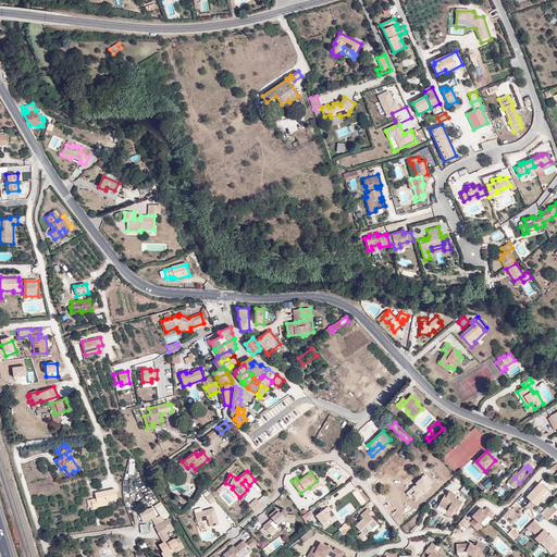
[(373,478),(375,481),(383,475),(381,472),(373,478)]
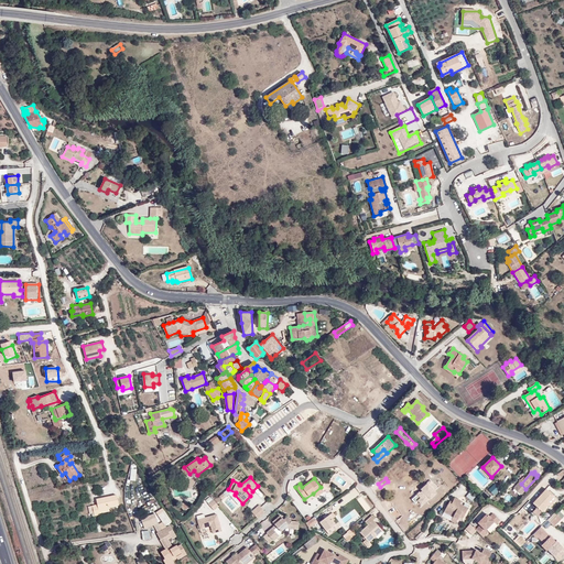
[(383,491),(391,486),(388,481),(380,487),(383,491)]
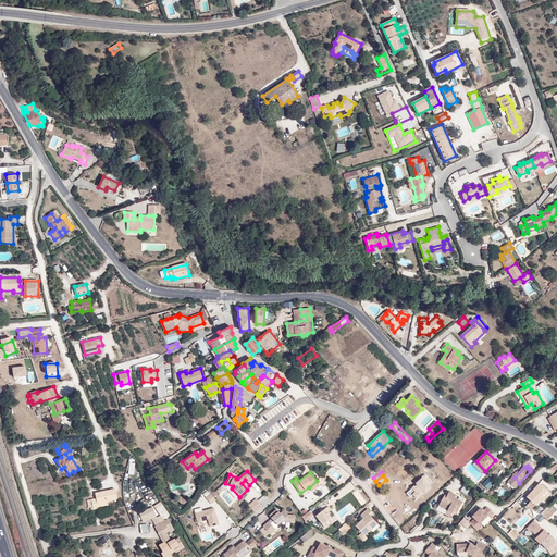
[(491,480),(483,483),(486,489),(493,485),(491,480)]
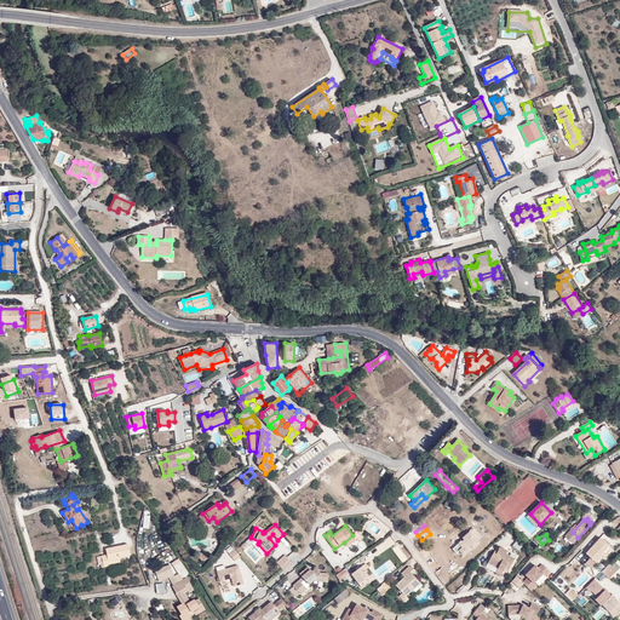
[(346,546),(356,540),(352,535),(344,543),(346,546)]
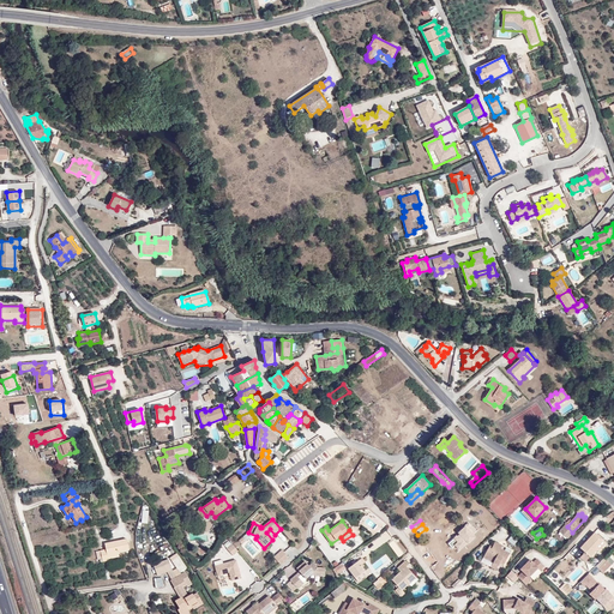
[(599,552),(607,543),(595,533),(588,540),(581,548),(584,552),(590,557),(596,549),(599,552)]
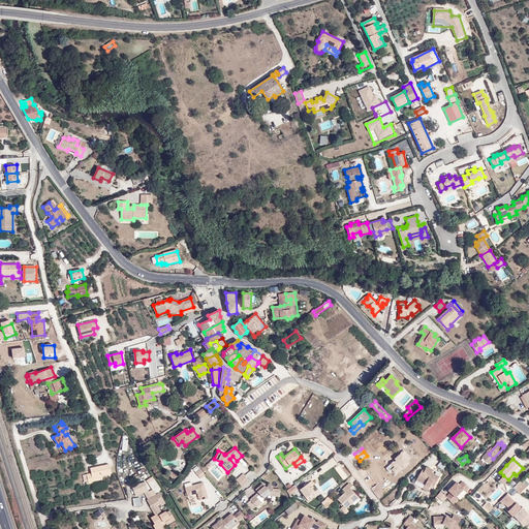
[(93,481),(93,479),(102,477),(102,475),(112,473),(110,465),(90,468),(91,473),(82,475),(84,481),(86,481),(87,485),(94,483),(93,481)]
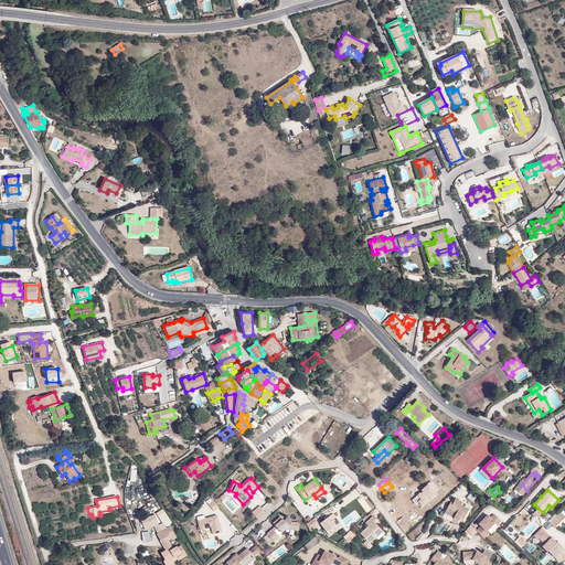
[(446,512),(455,518),(460,520),(461,516),(465,519),(469,509),(461,504),(462,501),(456,498),(452,504),(450,503),(446,512)]
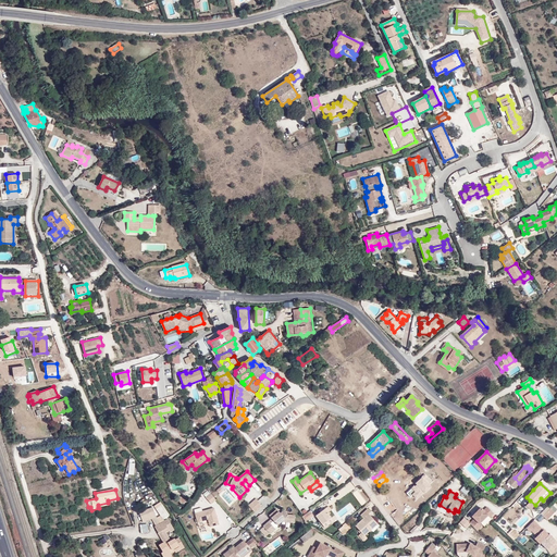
[(182,505),(188,499),(188,497),(180,496),(177,494),(175,495),(182,505)]
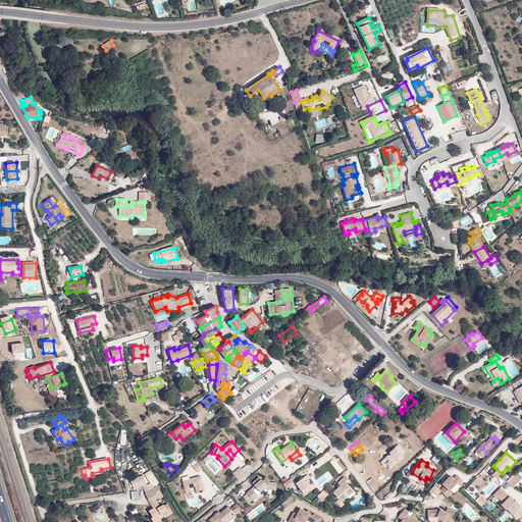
[(194,467),(198,473),(202,469),(197,463),(194,467)]
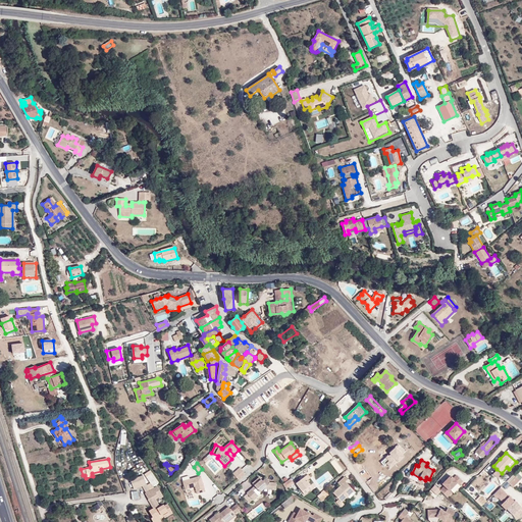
[(245,473),(241,468),(233,473),(238,479),(245,473)]
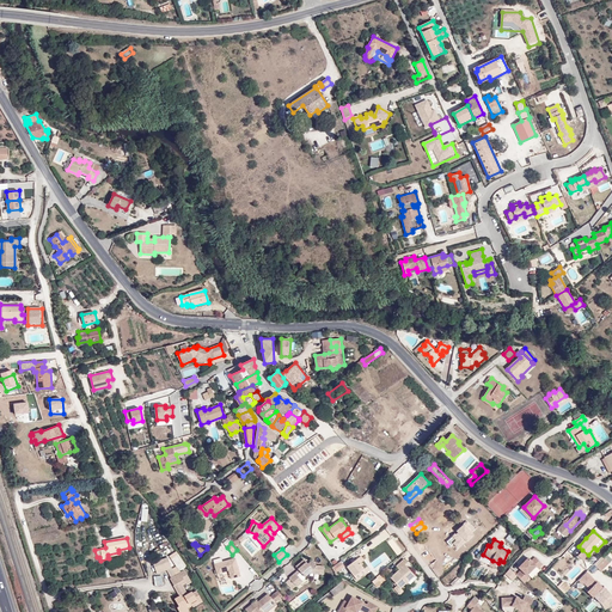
[(577,556),(583,561),(588,555),(582,550),(577,556)]
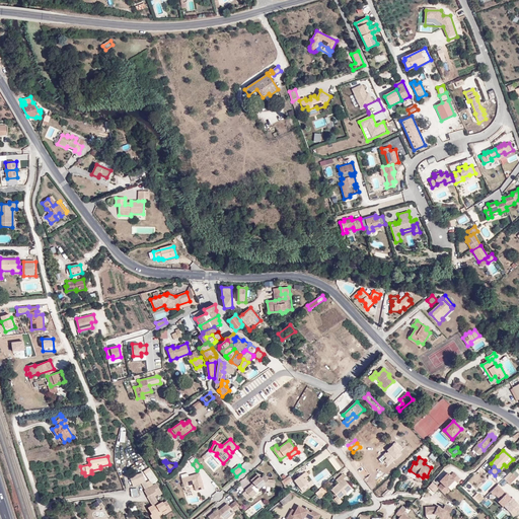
[(154,496),(157,495),(161,492),(156,484),(159,480),(150,467),(143,471),(149,480),(146,483),(142,472),(130,476),(133,487),(141,484),(145,491),(144,492),(152,506),(148,508),(152,514),(150,515),(152,518),(160,518),(159,515),(158,514),(161,512),(162,513),(163,515),(168,512),(167,510),(170,508),(167,502),(163,504),(163,503),(159,505),(154,496)]
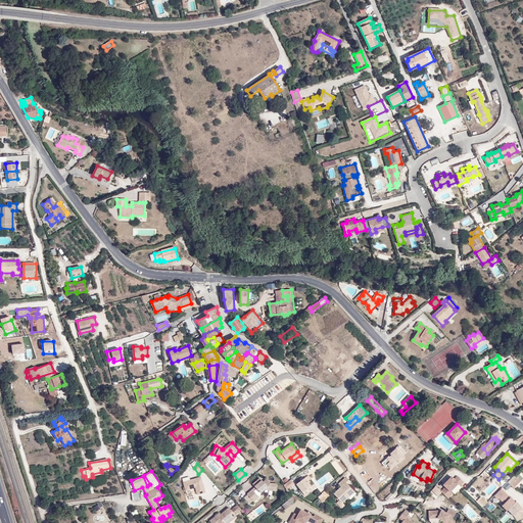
[(308,475),(296,484),(302,492),(312,486),(307,481),(311,479),(308,475)]
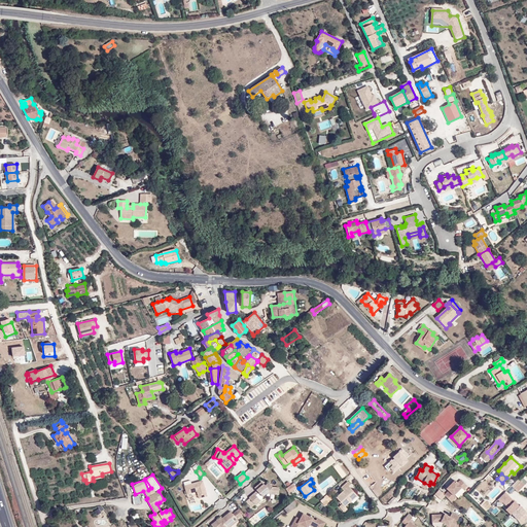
[(456,497),(454,495),(462,487),(463,489),(467,486),(462,481),(459,483),(457,481),(444,493),(452,501),(456,497)]
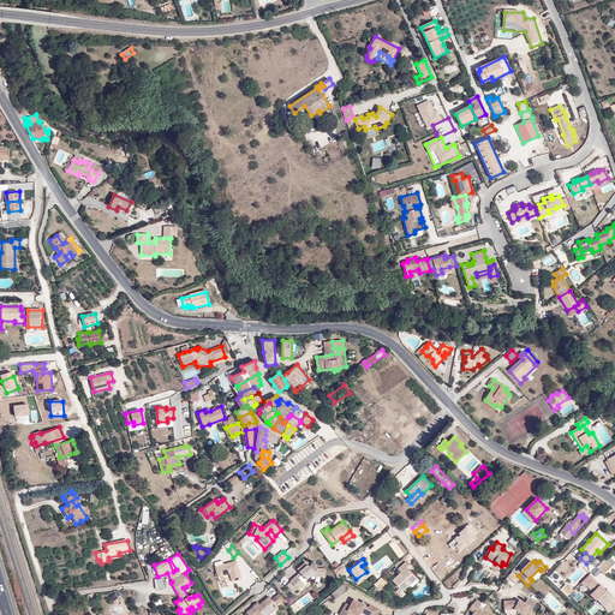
[(232,583),(242,579),(237,562),(215,568),(219,578),(230,574),(232,583)]
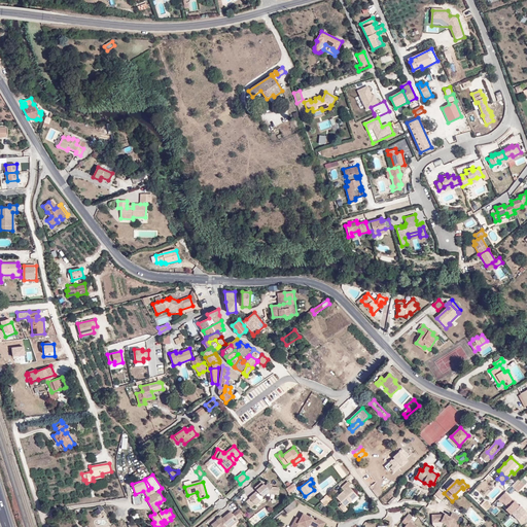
[(257,491),(249,498),(250,498),(253,502),(255,505),(260,500),(257,497),(260,495),(261,496),(267,493),(279,493),(279,488),(273,487),(268,482),(265,485),(261,482),(255,488),(257,491)]
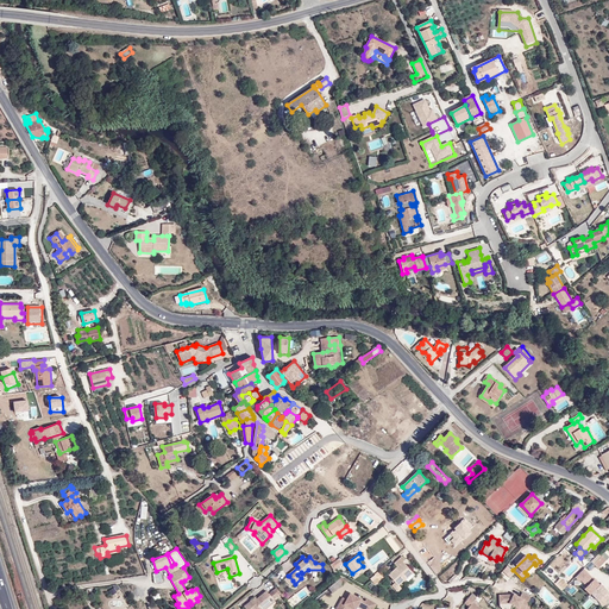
[(406,579),(403,576),(410,570),(403,562),(406,560),(402,557),(394,564),(397,567),(389,575),(399,585),(406,579)]
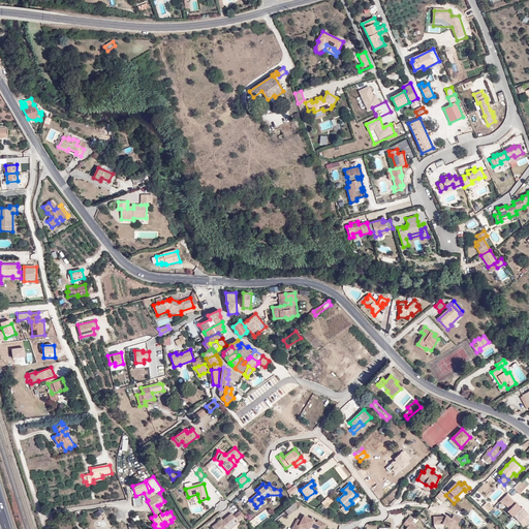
[(516,490),(520,494),(526,487),(523,484),(516,490)]
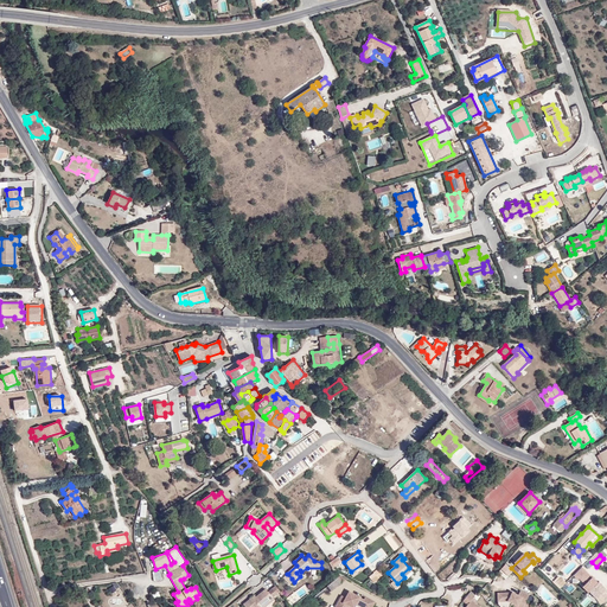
[(340,558),(331,562),(333,568),(343,563),(340,558)]
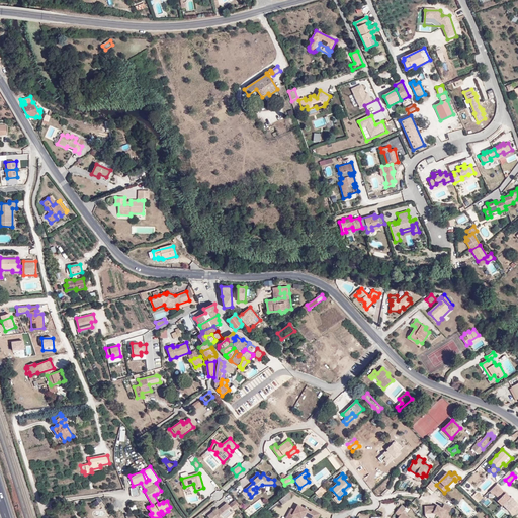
[(303,491),(311,485),(309,482),(299,488),(303,491)]
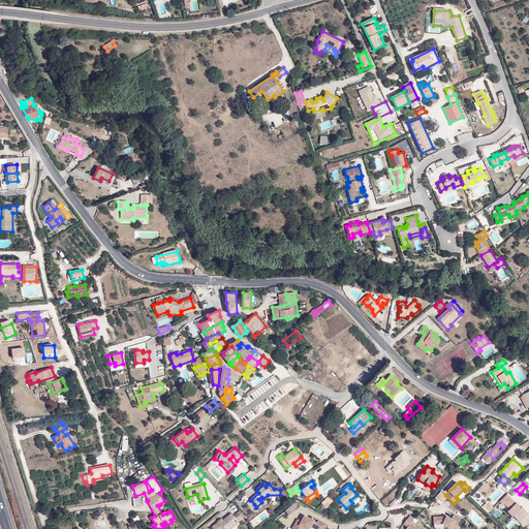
[(352,503),(359,497),(356,495),(350,500),(352,503)]
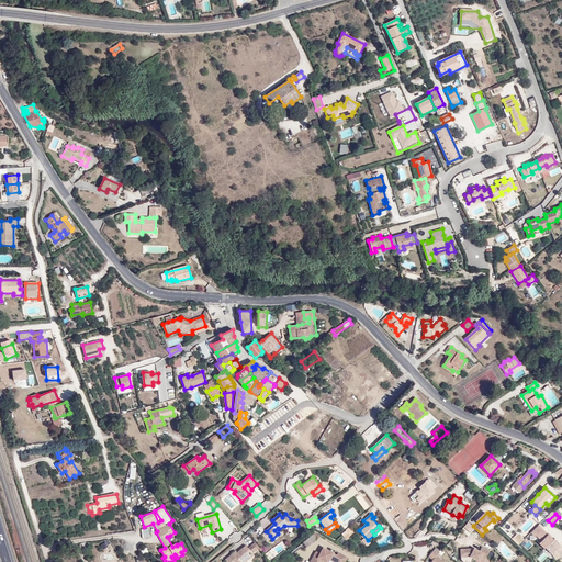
[(346,530),(350,536),(355,532),(350,527),(346,530)]
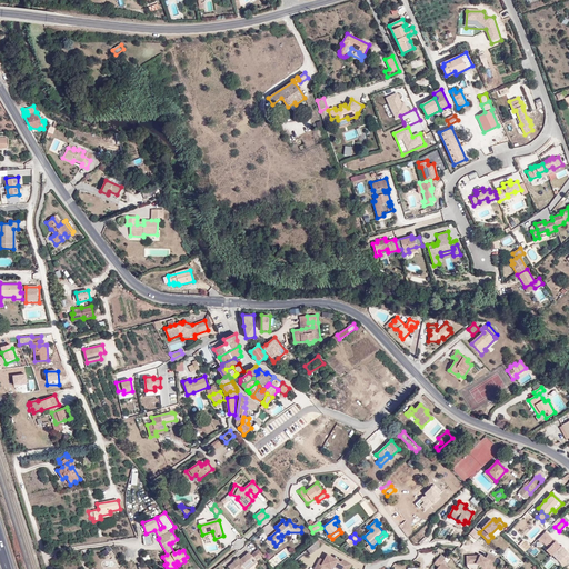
[(323,543),(319,540),(308,550),(311,555),(317,549),(320,547),(323,543)]
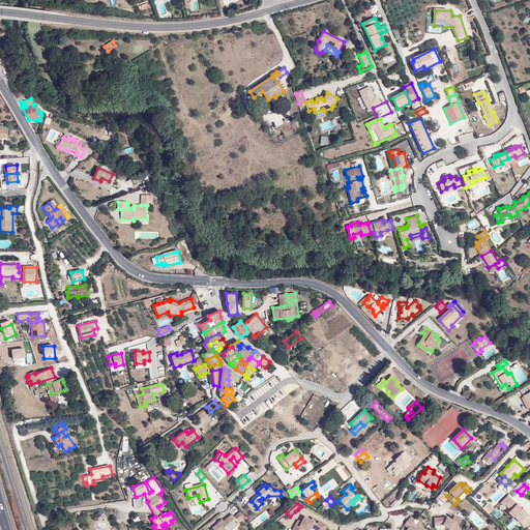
[(238,521),(244,517),(240,512),(234,518),(232,514),(224,522),(223,520),(213,528),(213,529),(225,529),(226,529),(231,529),(239,523),(238,521)]
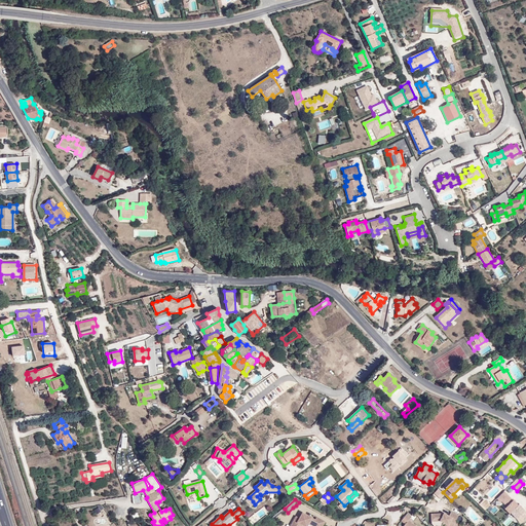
[(440,521),(445,524),(445,525),(447,525),(449,525),(456,516),(449,512),(447,515),(447,516),(441,513),(439,512),(428,512),(428,518),(433,518),(433,519),(437,519),(440,521)]
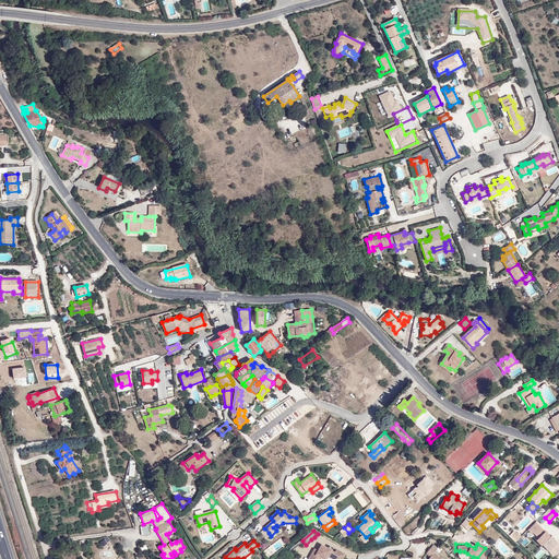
[(337,550),(336,552),(328,548),(320,549),(319,552),(316,550),(310,558),(323,558),(324,558),(326,555),(331,557),(334,558),(343,558),(346,555),(337,550)]
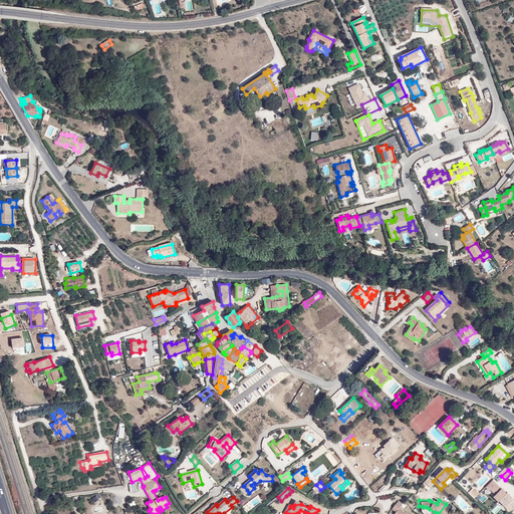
[(392,509),(396,513),(395,513),(406,513),(400,508),(401,507),(397,504),(392,509)]
